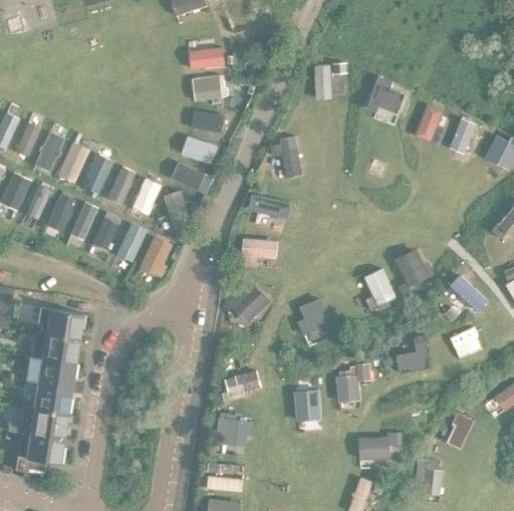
[(170,0),(176,17),(207,6),(205,0),(170,0)]
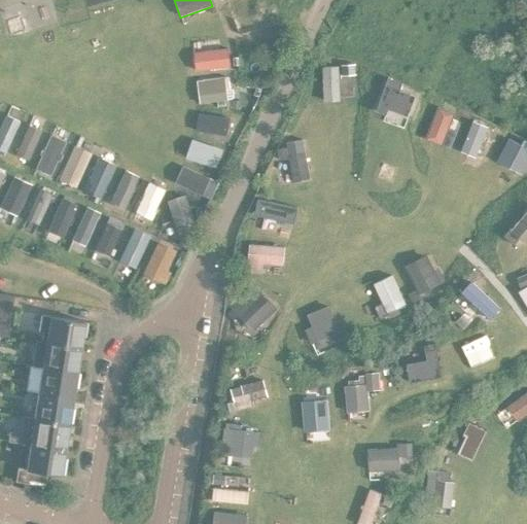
[(194,53),(196,71),(231,68),(230,48),(194,53)]
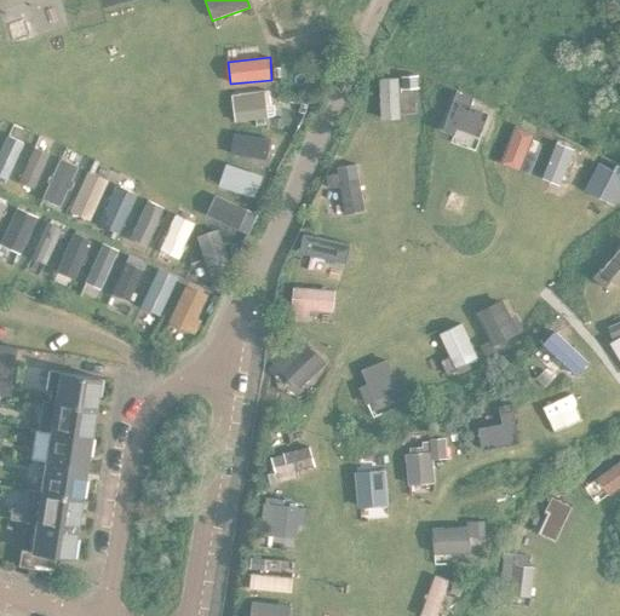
[(400,80),(379,80),(380,119),(401,119),(400,80)]
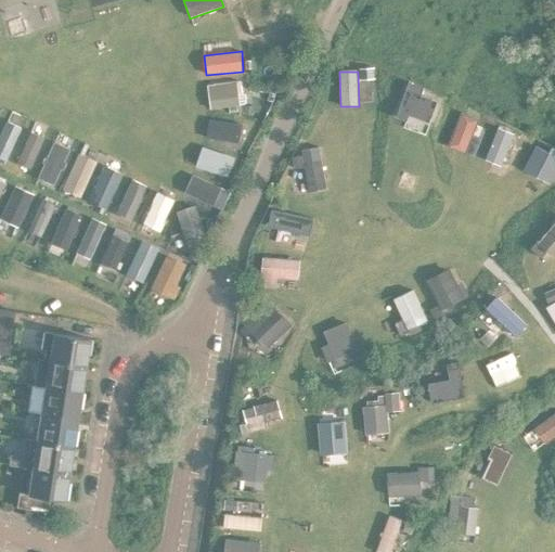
[(208,84),(209,108),(237,107),(236,82),(208,84)]
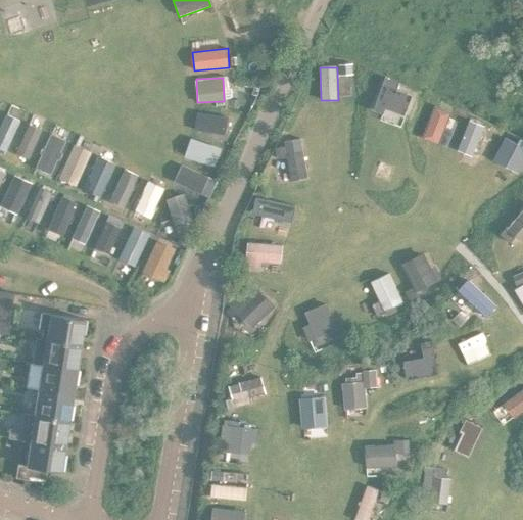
[(384,78),(375,107),(403,117),(411,95),(396,90),(399,83),(384,78)]
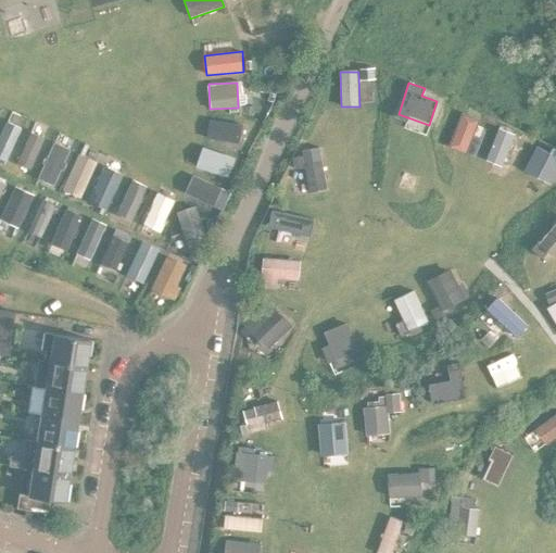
[(466,153),(480,121),(463,113),(449,146),(466,153)]
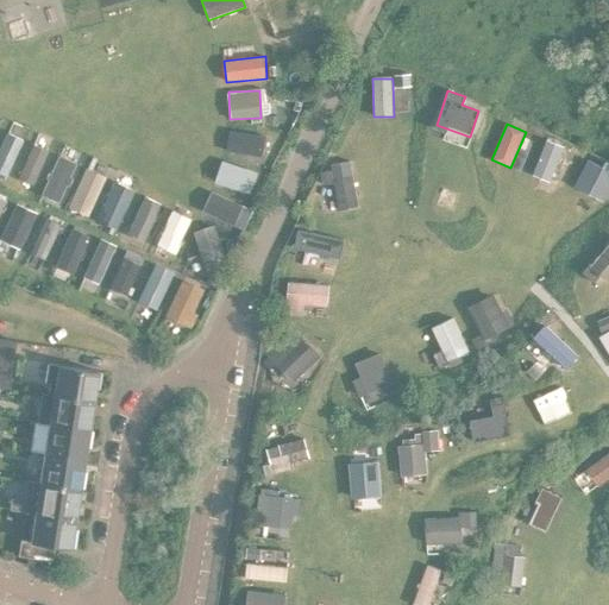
[(226,152),(262,158),(265,137),(230,131),(226,152)]
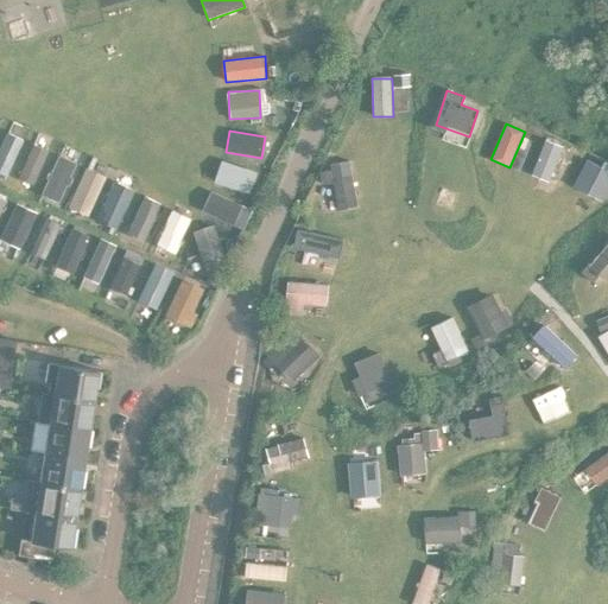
[(6,133),(0,146),(0,176),(6,179),(24,141),(6,133)]
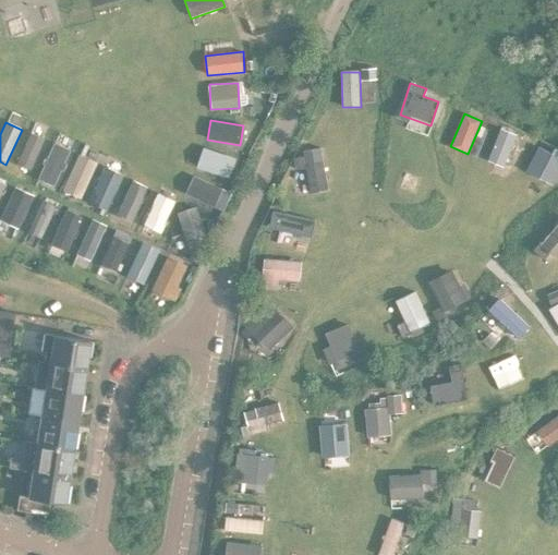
[(493,166),(517,176),(532,137),(508,128),(493,166)]
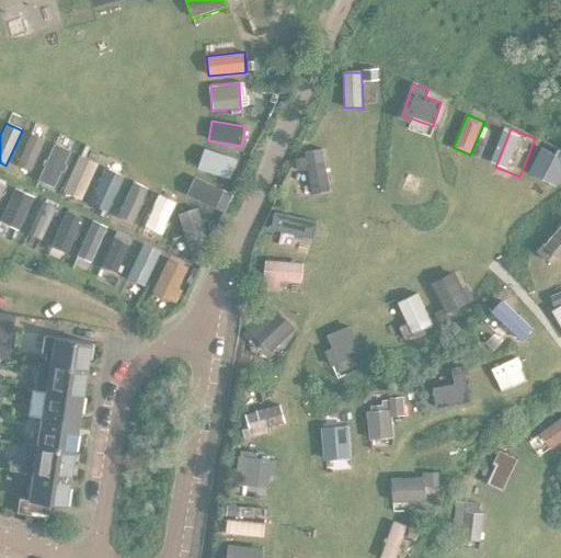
[(30,171),(45,141),(31,134),(15,163),(30,171)]
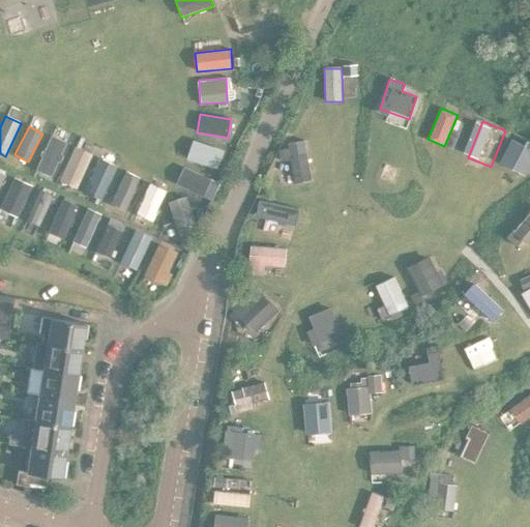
[(49,135),(34,171),(52,177),(66,142),(49,135)]
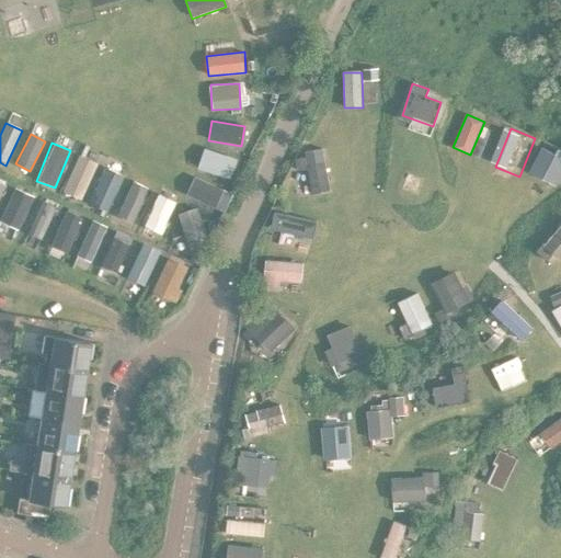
[(557,185),(560,173),(560,154),(541,145),(529,173),(557,185)]
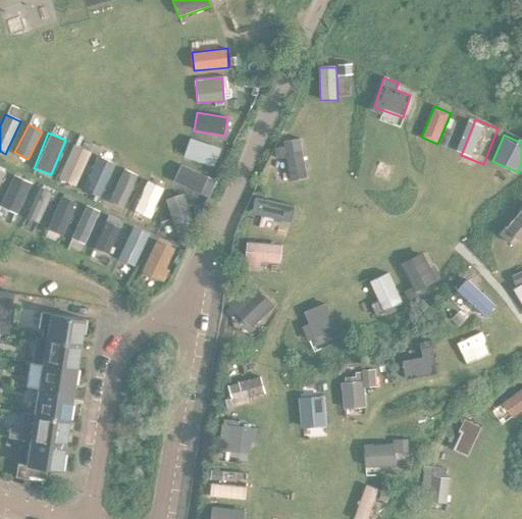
[(183,158),(213,168),(220,149),(190,138),(183,158)]
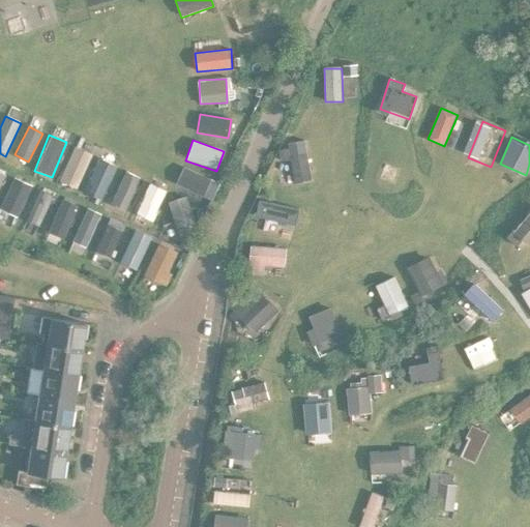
[(307,142),(289,143),(291,183),(310,182),(307,142)]
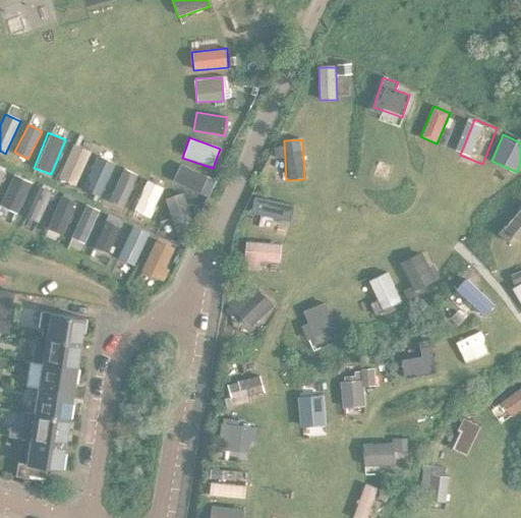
[(72,145),(57,178),(74,186),(90,152),(72,145)]
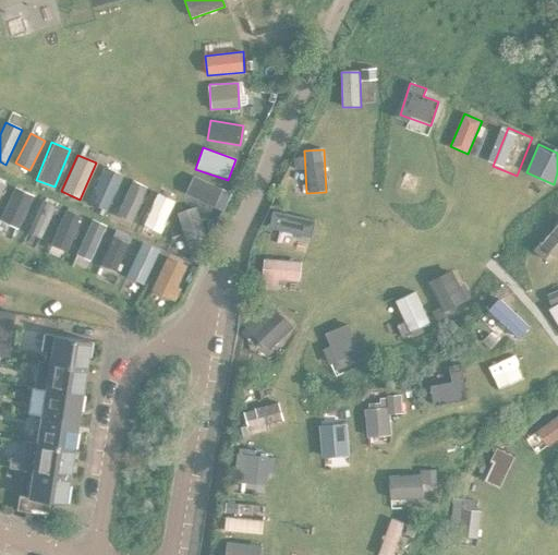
[(86,204),(106,212),(122,175),(104,167),(86,204)]
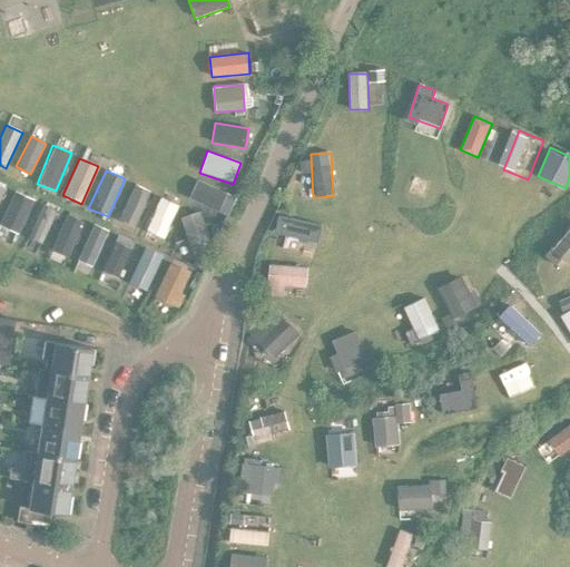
[(198,179),(189,198),(217,212),(226,193),(198,179)]
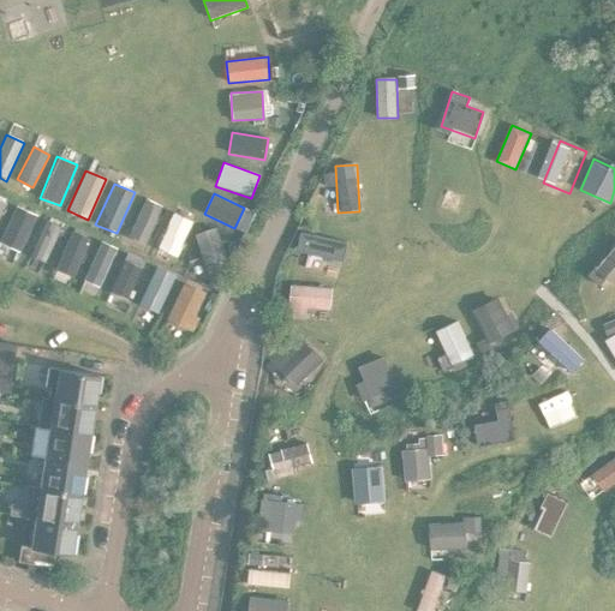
[(127,237),(145,245),(165,208),(147,198),(127,237)]
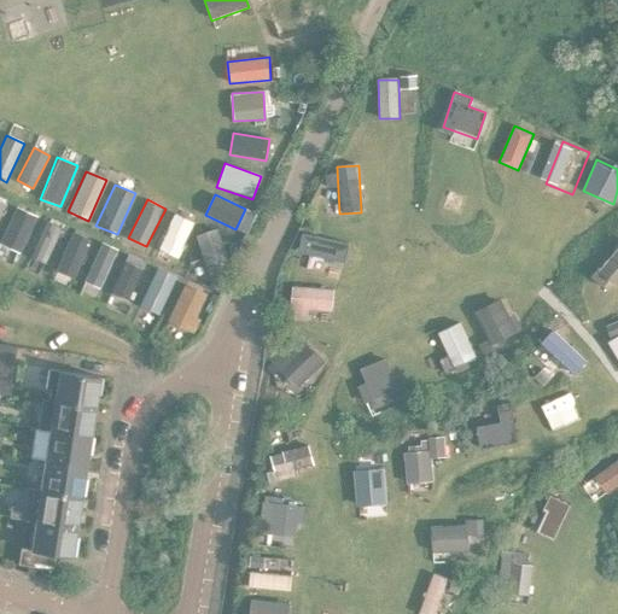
[(0,238),(0,244),(21,253),(38,216),(15,206),(0,238)]
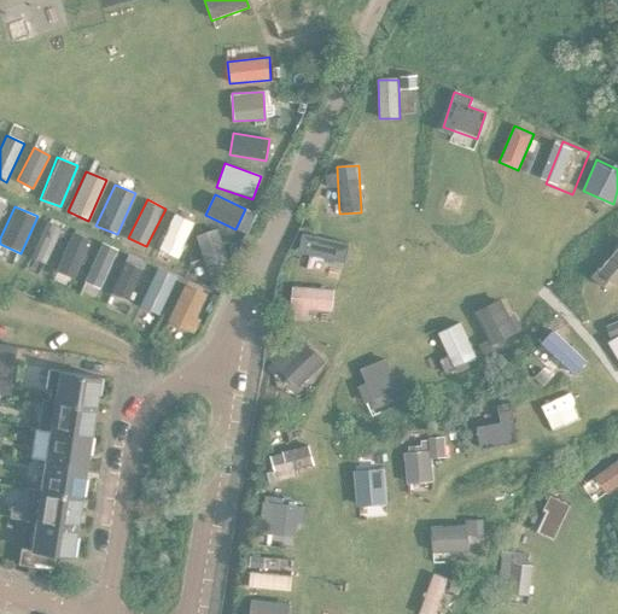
[(174,214),(158,251),(179,258),(193,221),(174,214)]
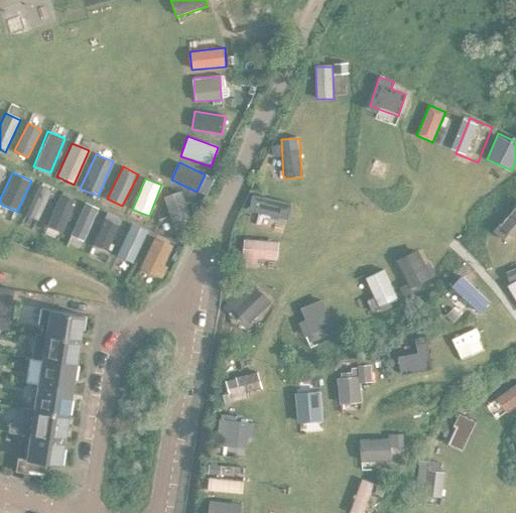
[(24,215),(36,221),(51,191),(39,185),(24,215)]
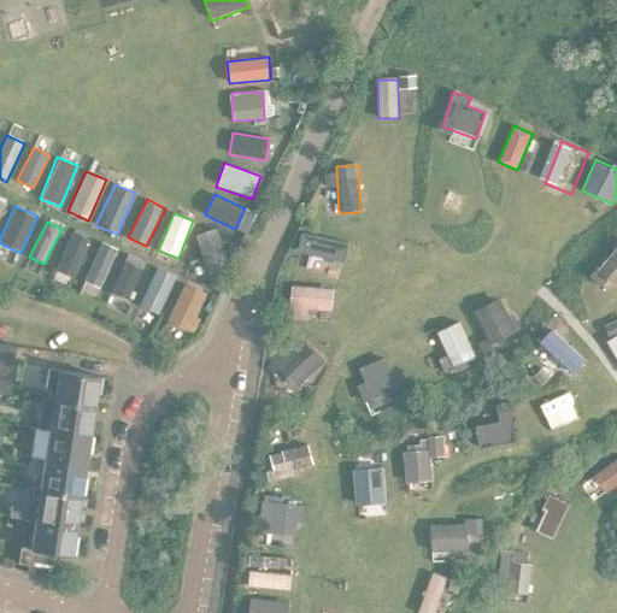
[(193,240),(212,269),(230,258),(212,228),(193,240)]
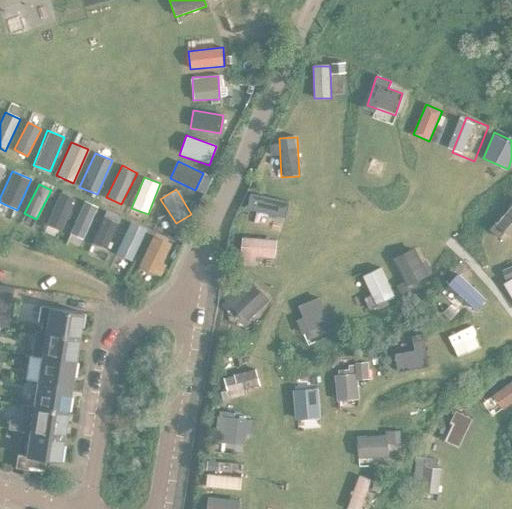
[(58,192),(45,225),(62,232),(75,199),(58,192)]
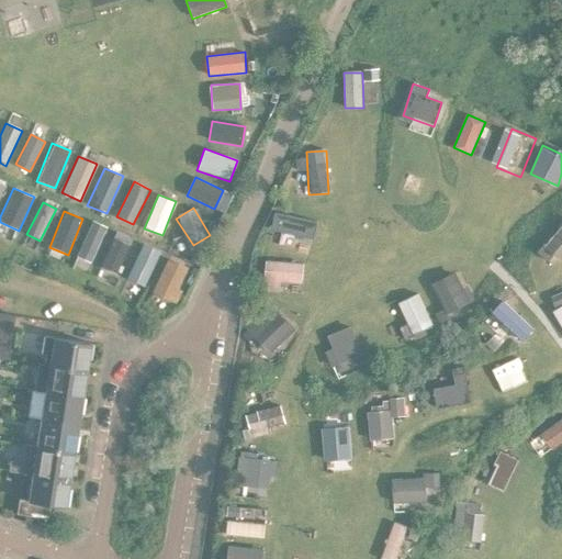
[(276,212),(268,238),(305,250),(313,224),(276,212)]
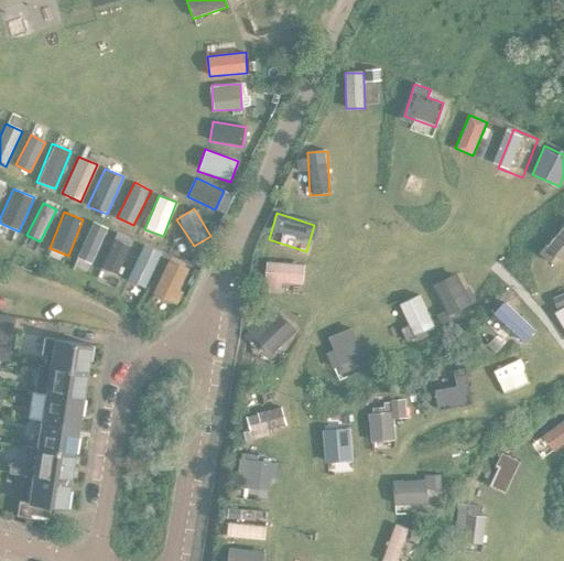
[(75,257),(90,265),(107,228),(91,222),(75,257)]
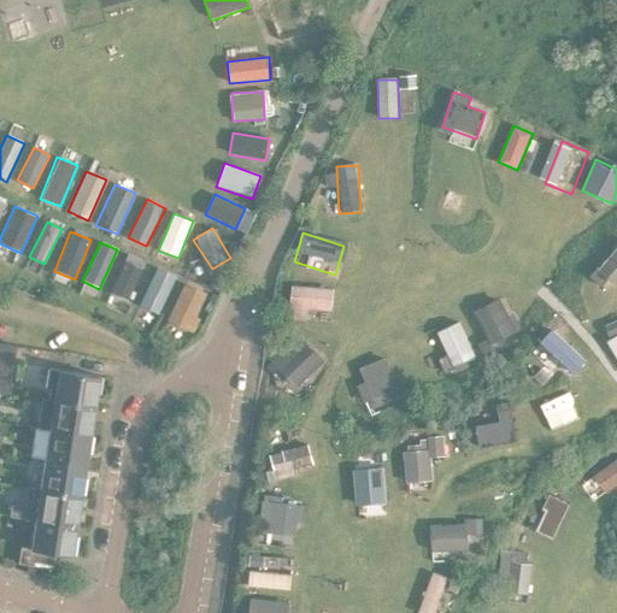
[(613,290),(616,286),(616,243),(593,276),(613,290)]
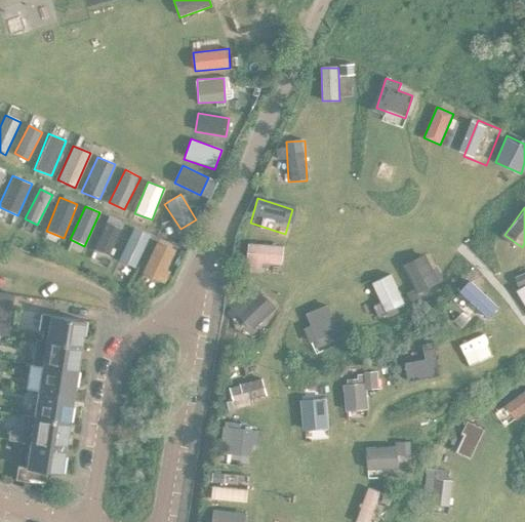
[(106,217),(95,250),(111,255),(122,223),(106,217)]
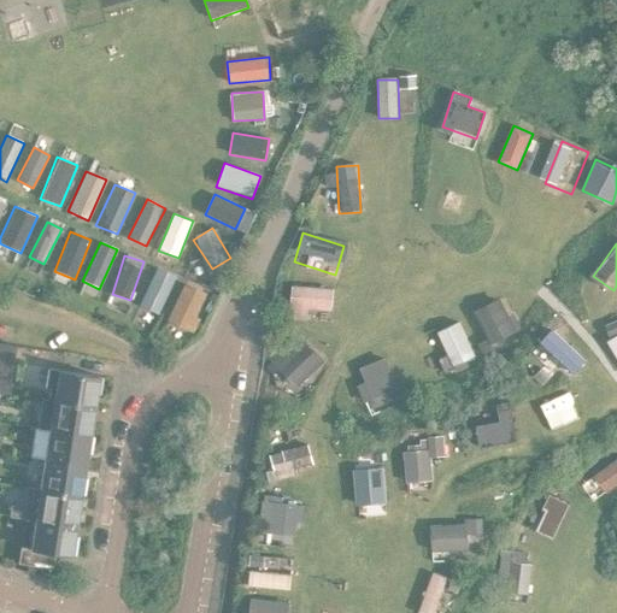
[(160,316),(175,276),(154,269),(140,307),(160,316)]
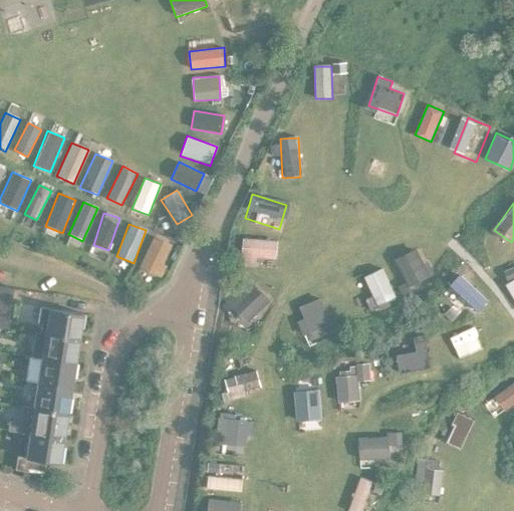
[(162,277),(173,244),(151,236),(139,270),(162,277)]
